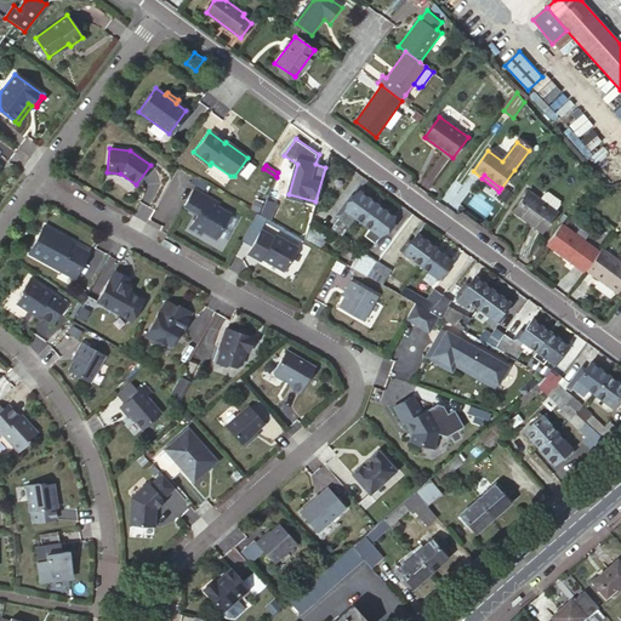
[(201,231),(215,239),(229,214),(216,205),(217,203),(193,188),(182,206),(197,215),(188,228),(199,234),(201,231)]
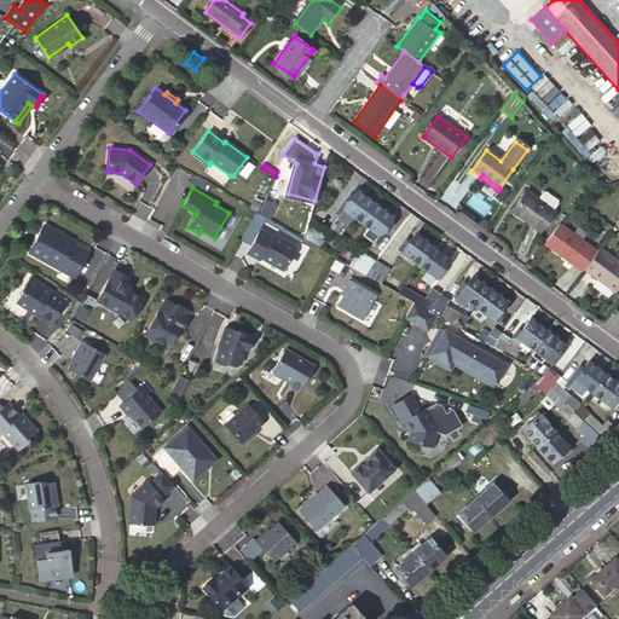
[(362,221),(375,203),(358,190),(337,217),(348,225),(354,217),(362,221)]
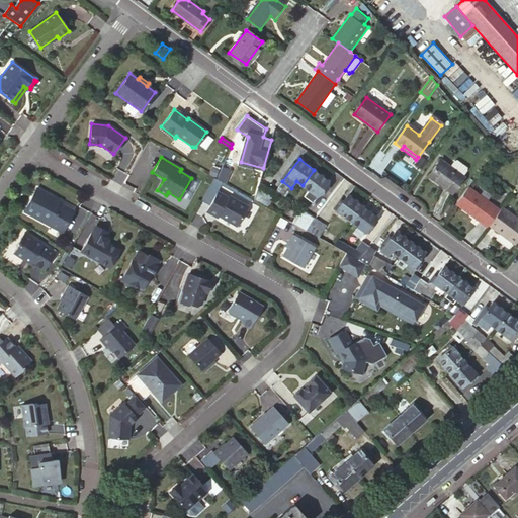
[(463,176),(450,167),(441,160),(429,176),(452,193),(464,177),(463,176)]
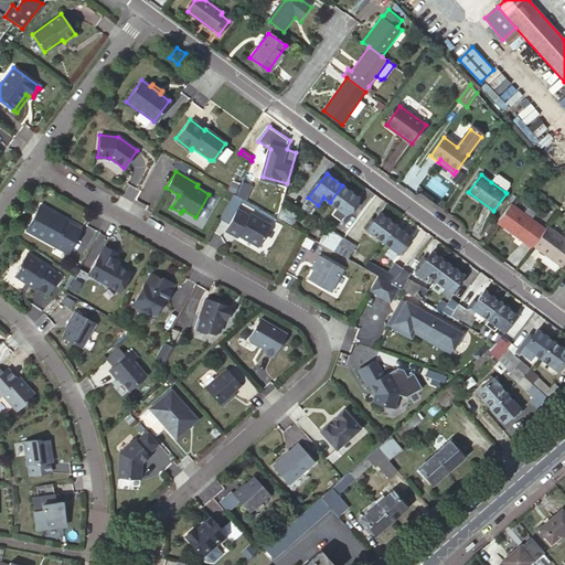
[(497,174),(491,182),(505,192),(510,185),(510,182),(499,174),(497,174)]
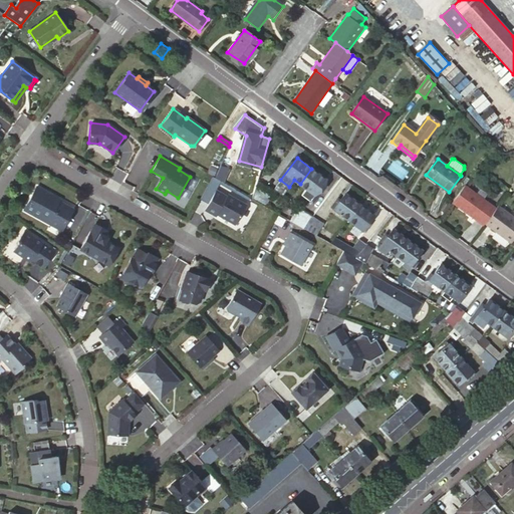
[(228,169),(221,165),(215,178),(222,182),(228,169)]
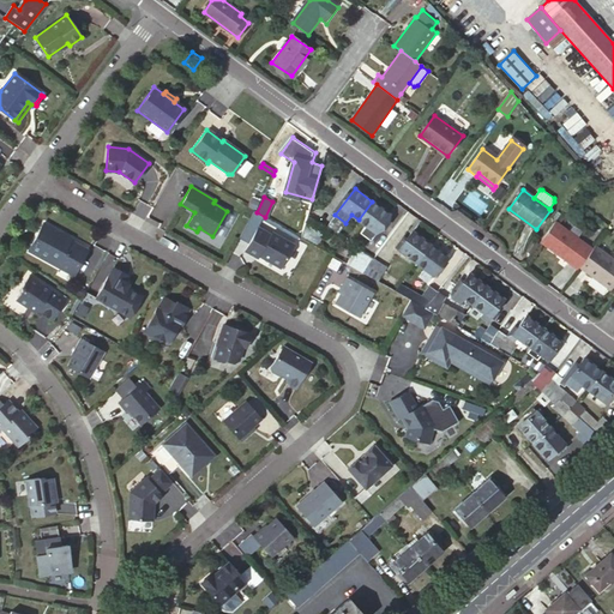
[(250,206),(257,210),(262,202),(253,198),(250,206)]
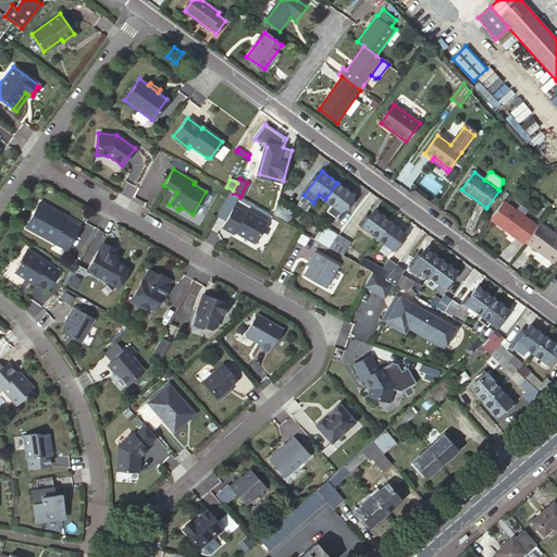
[(353,194),(337,183),(325,199),(332,205),(326,211),(335,218),(349,199),(353,194)]
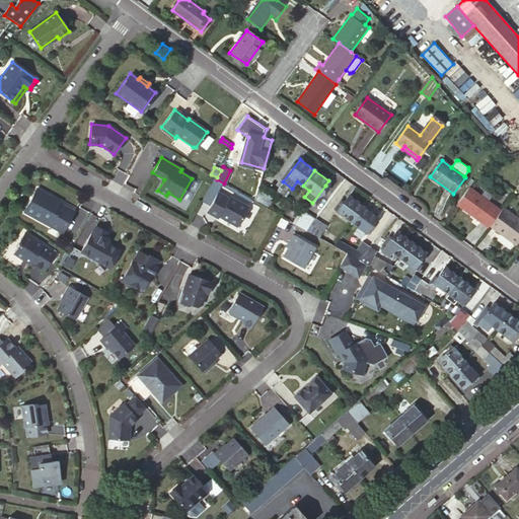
[(213,186),(218,189),(220,186),(222,182),(217,179),(213,186)]
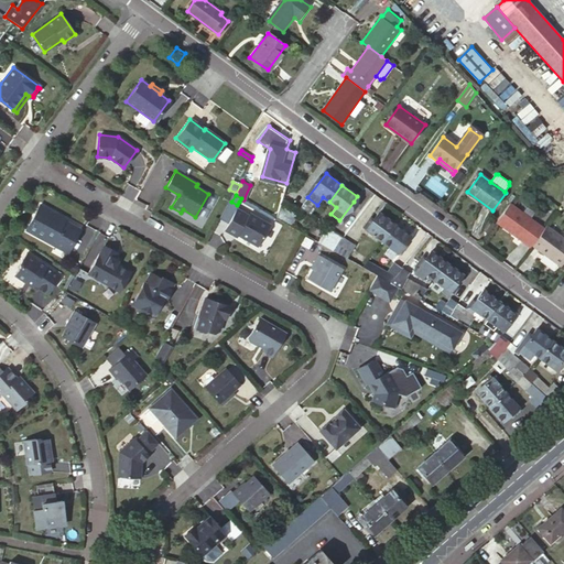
[(241,198),(239,202),(271,220),(272,217),(241,198)]
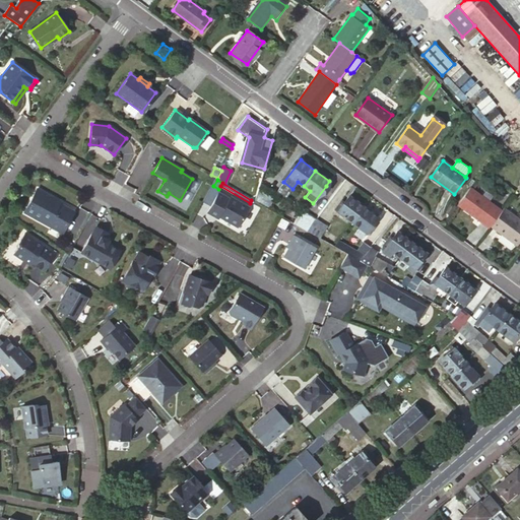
[(201,200),(209,205),(217,192),(218,189),(210,185),(201,200)]
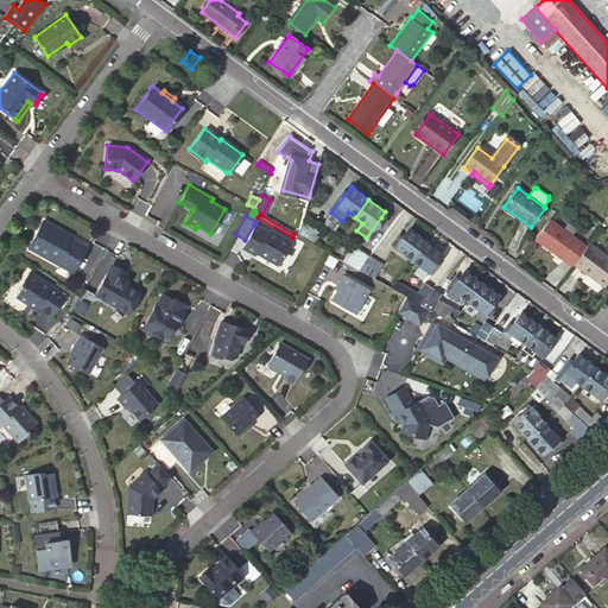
[(369,241),(385,221),(381,217),(366,238),(369,241)]
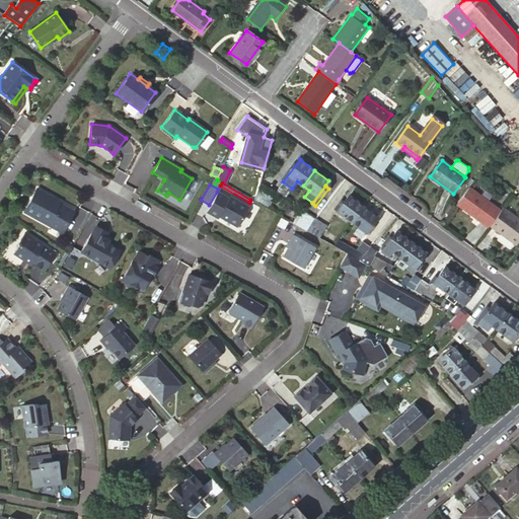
[(258,187),(254,201),(267,208),(275,196),(258,187)]
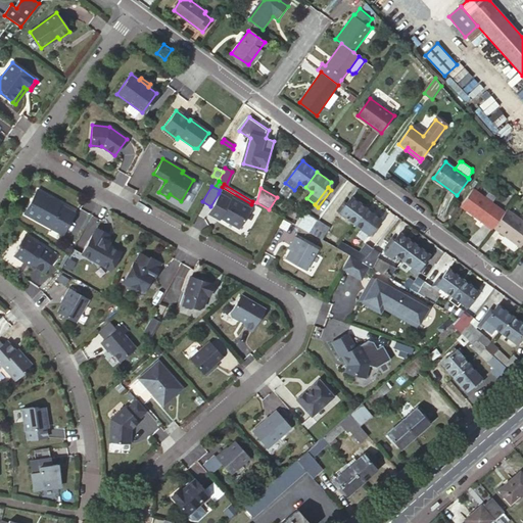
[(473,188),(460,206),(492,229),(493,227),(505,211),(491,201),(484,196),(473,188)]
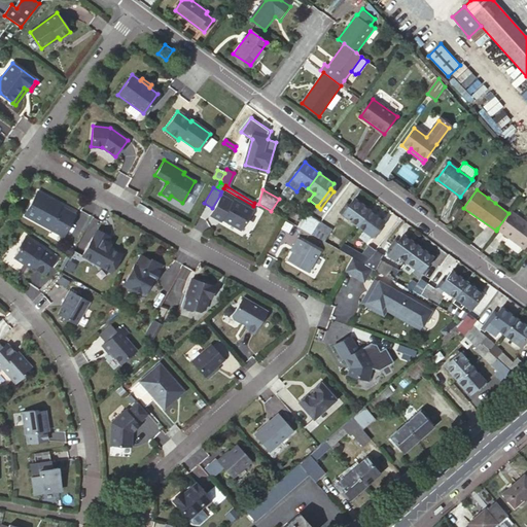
[(492,192),(488,198),(495,203),(499,199),(492,192)]
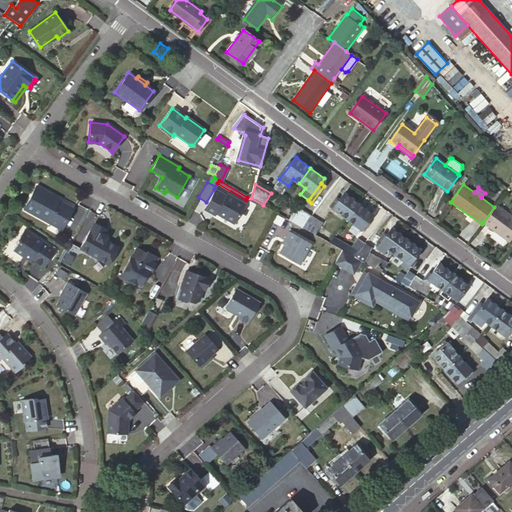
[(52,198),(37,188),(22,209),(58,234),(72,214),(51,200),(52,198)]
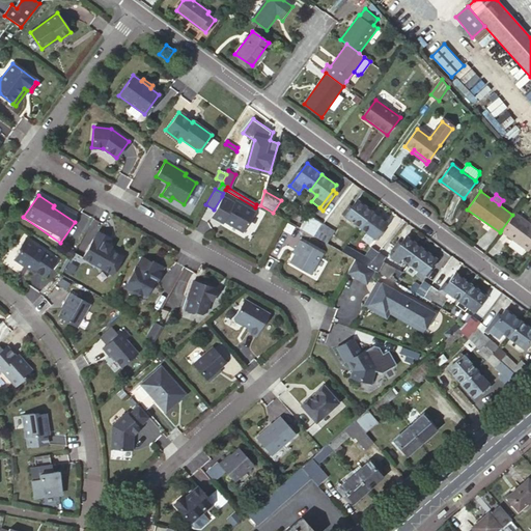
[(232,202),(222,196),(211,215),(223,221),(224,219),(243,230),(253,212),(233,201),(232,202)]
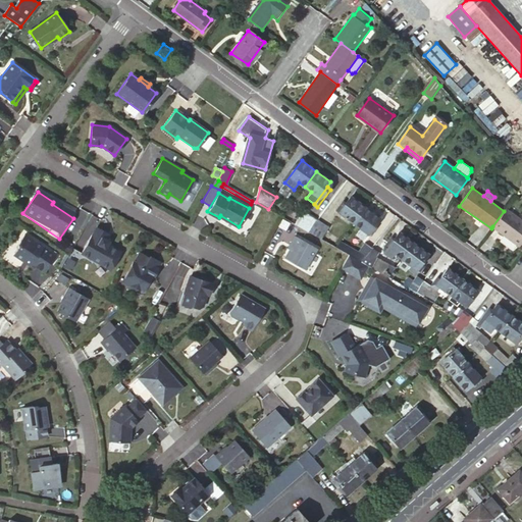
[(353,223),(365,207),(351,197),(344,207),(342,210),(338,208),(336,211),(353,223)]
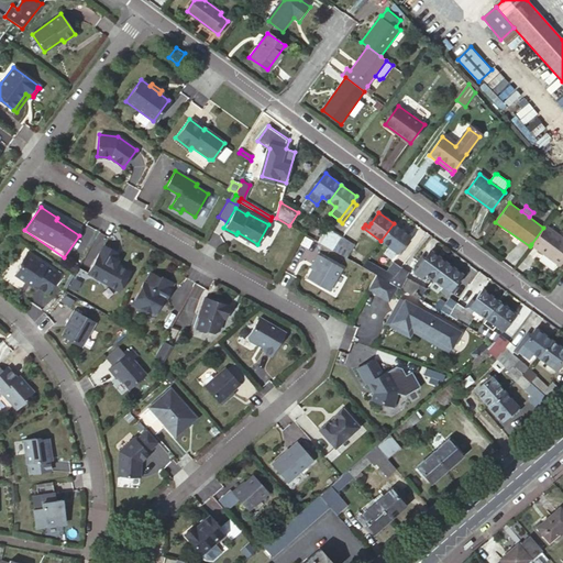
[(410,235),(394,223),(381,241),(393,249),(386,256),(392,260),(397,252),(400,254),(403,252),(399,249),(404,243),(410,235)]
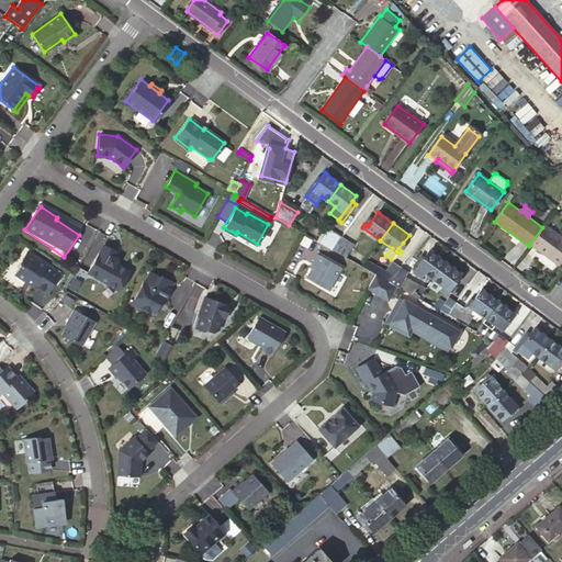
[(561,237),(544,225),(542,227),(530,244),(560,265),(561,260),(561,237)]
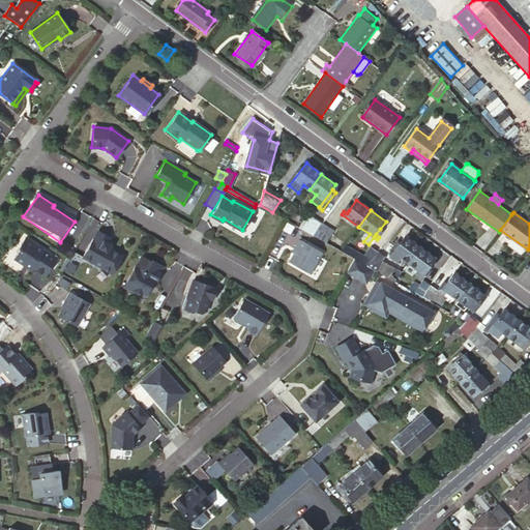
[(305,215),(298,227),(302,229),(313,235),(321,225),(305,215)]
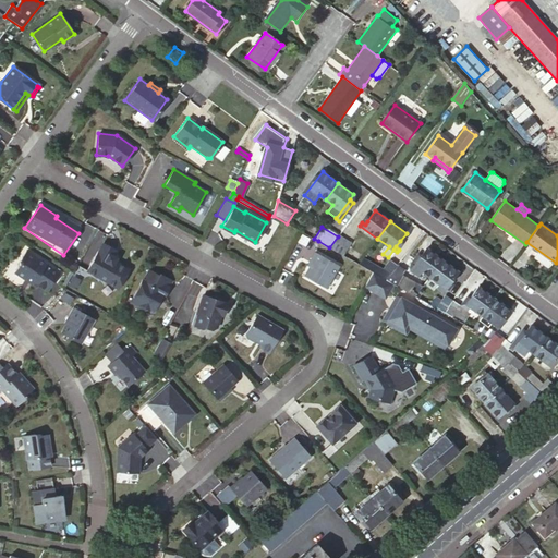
[(351,244),(338,237),(329,247),(340,254),(343,255),(351,244)]
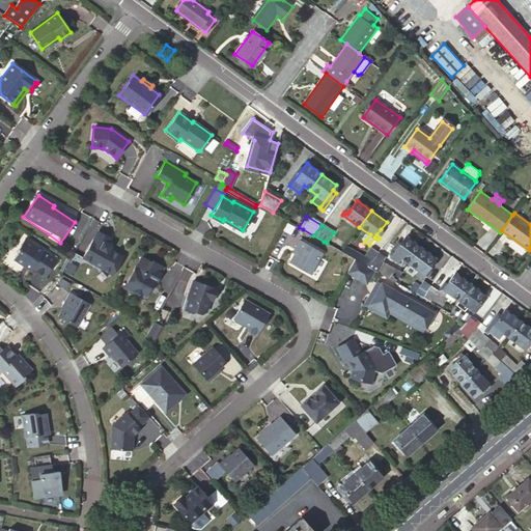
[(83,257),(74,252),(70,258),(68,260),(68,261),(77,267),(81,260),(86,259),(112,274),(122,256),(109,248),(110,245),(106,243),(108,238),(96,231),(83,257)]
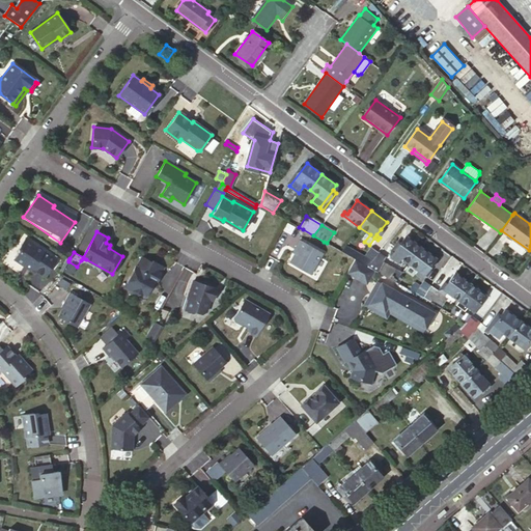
[(402,258),(409,263),(421,248),(406,236),(401,243),(399,241),(391,251),(394,253),(391,256),(396,261),(397,260),(399,256),(402,258)]
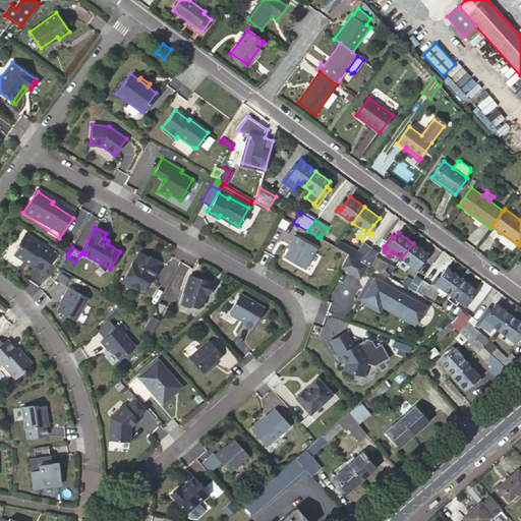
[(304,269),(315,247),(293,235),(289,242),(292,243),(284,257),(304,269)]
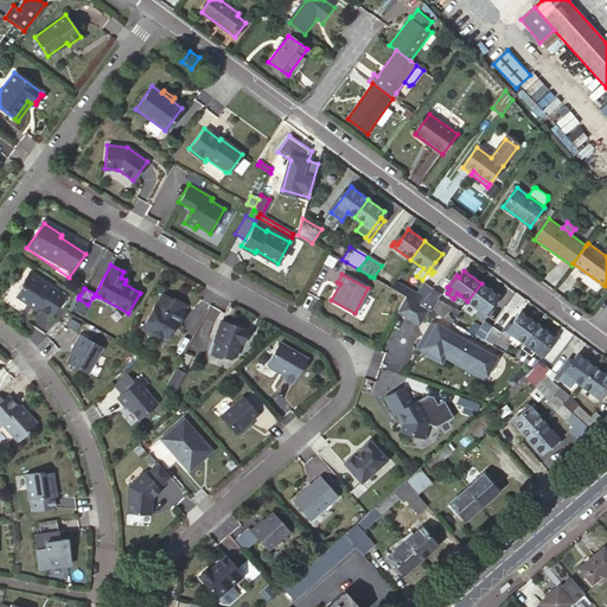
[(63,300),(26,275),(19,286),(19,289),(13,298),(25,306),(29,306),(31,307),(30,308),(33,311),(34,310),(50,319),(63,300)]
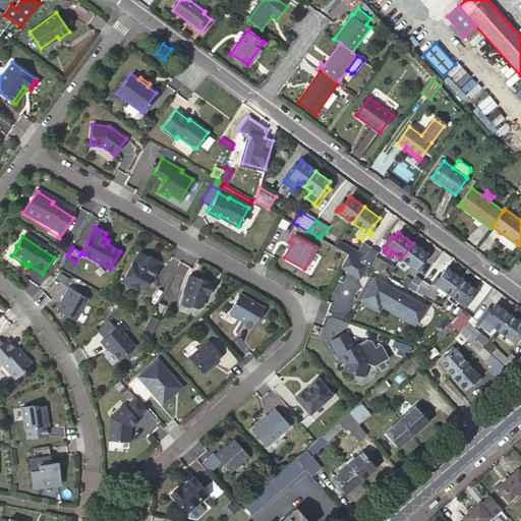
[(348,245),(344,252),(347,253),(360,262),(371,247),(364,242),(358,250),(348,245)]
